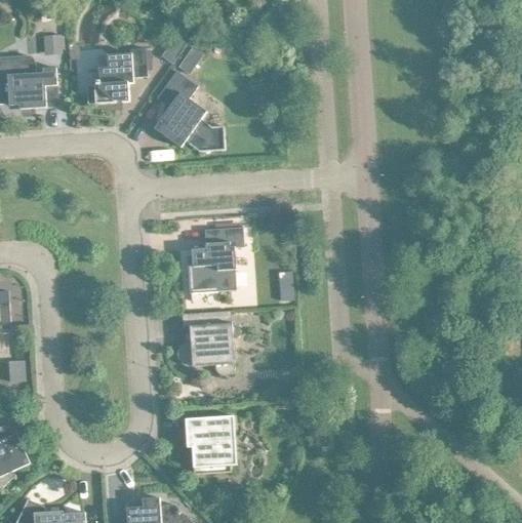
[(42,35),(43,51),(59,50),(58,34),(42,35)]
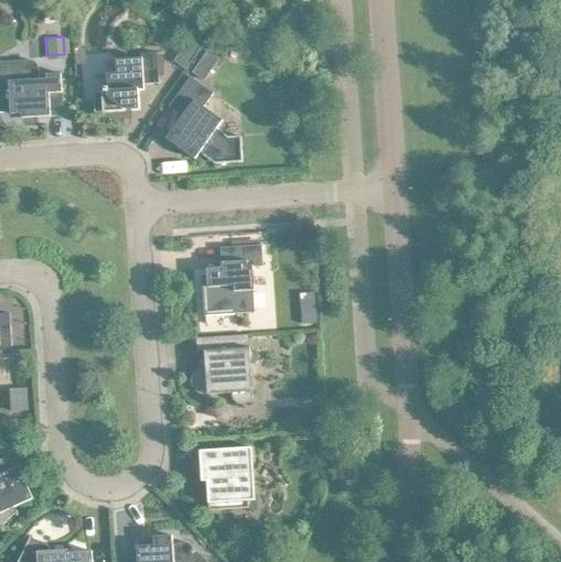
[(174,58),(185,66),(192,55),(182,47),(174,58)]
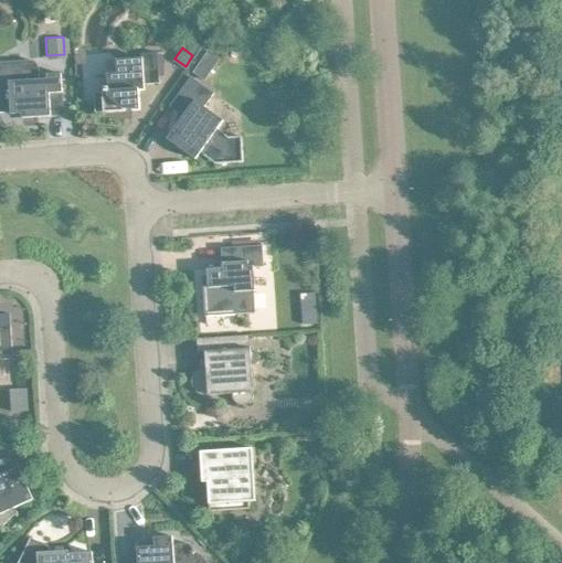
[(102,114),(122,116),(123,109),(123,107),(129,106),(129,109),(138,108),(137,88),(142,88),(141,82),(157,82),(155,51),(138,52),(139,56),(114,57),(115,72),(104,72),(105,86),(102,86),(103,89),(91,91),(93,112),(102,110),(102,114)]
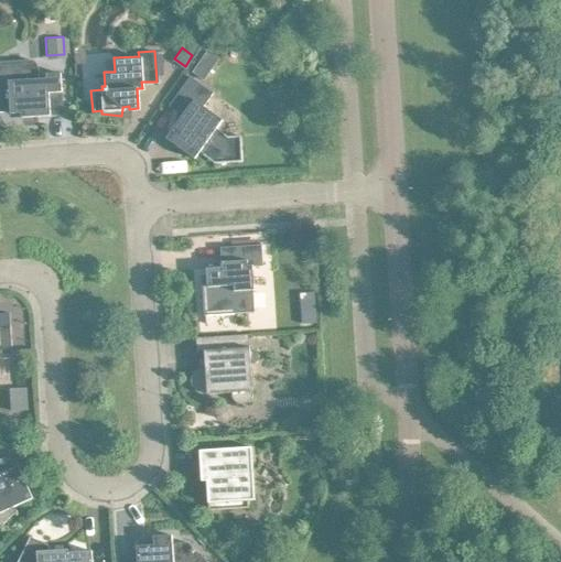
[(20,111),(20,116),(49,114),(47,92),(60,90),(58,72),(44,73),(44,77),(36,77),(36,66),(35,65),(35,64),(35,63),(34,62),(32,60),(31,58),(29,58),(28,58),(0,60),(0,110),(8,110),(9,112),(20,111)]
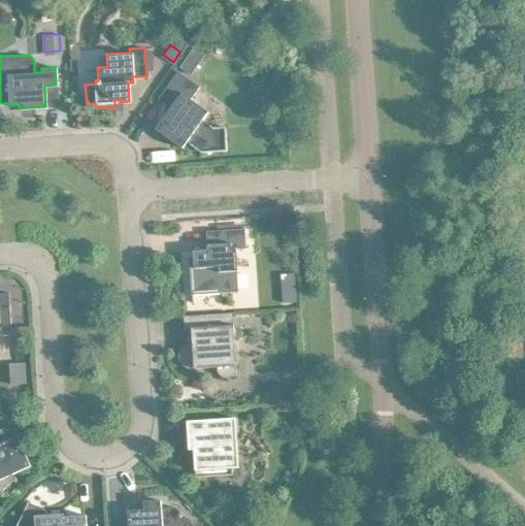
[(178,66),(189,73),(196,63),(186,56),(178,66)]
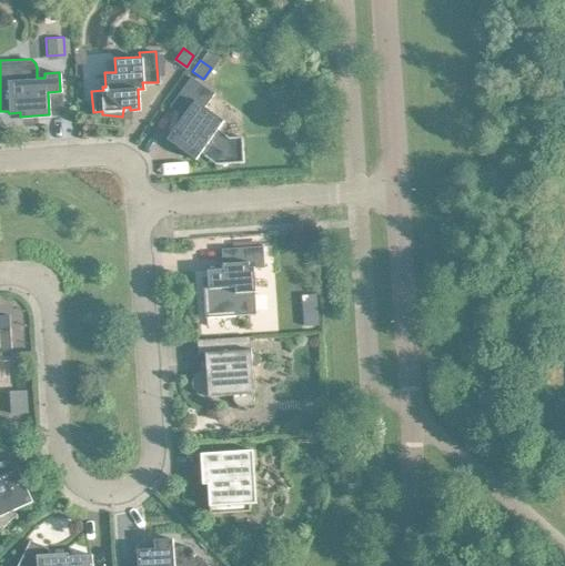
[(194,159),(199,152),(214,163),(242,161),(241,135),(228,137),(217,128),(222,120),(203,105),(212,92),(189,76),(168,104),(182,114),(165,138),(194,159)]
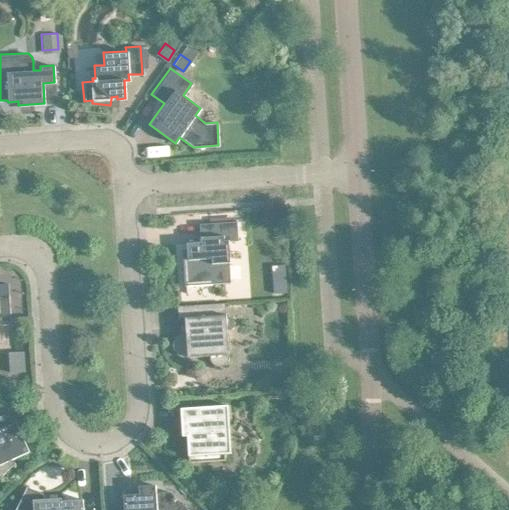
[(185,242),(186,258),(181,258),(182,272),(194,272),(195,284),(229,282),(228,262),(229,262),(227,240),(237,240),(235,220),(203,222),(204,236),(199,236),(199,241),(185,242)]
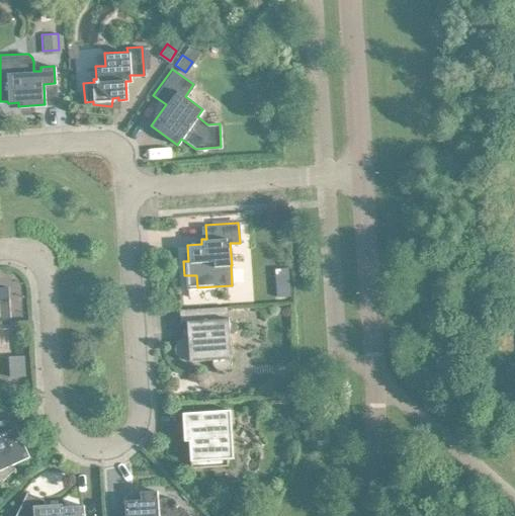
[(287,282),(274,283),(275,295),(288,294),(287,282)]
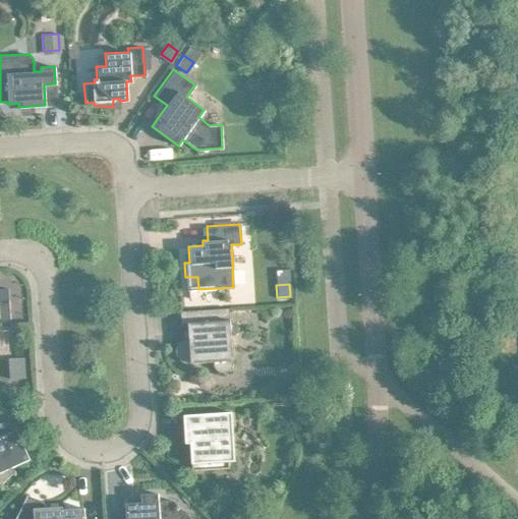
[(0,325),(8,324),(8,329),(9,329),(7,287),(0,287),(0,325)]
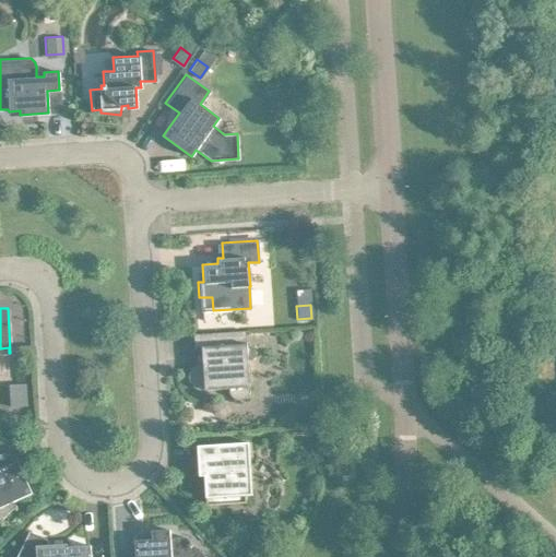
[(201,362),(198,362),(197,362),(194,363),(193,364),(192,365),(190,366),(189,367),(188,369),(188,370),(187,372),(187,374),(187,376),(187,377),(188,379),(189,382),(189,383),(190,384),(192,386),(194,388),(197,389),(200,389),(227,388),(227,391),(227,392),(228,393),(228,394),(229,396),(232,398),(233,399),(235,399),(236,400),(238,400),(240,400),(241,399),(243,399),(245,398),(246,396),(247,394),(248,393),(248,391),(248,390),(248,389),(246,357),(247,357),(249,357),(251,357),(253,355),(255,353),(255,352),(255,351),(255,350),(255,347),(255,346),(253,345),(252,344),(251,343),(249,343),(248,342),(247,342),(246,343),(245,330),(200,332),(201,362)]
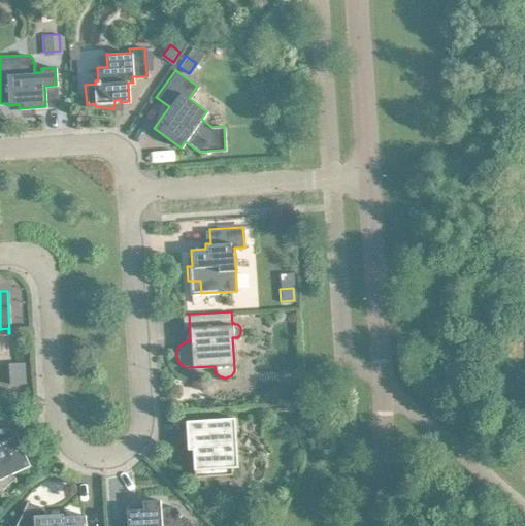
[(293,384),(281,385),(282,397),(294,397),(293,384)]
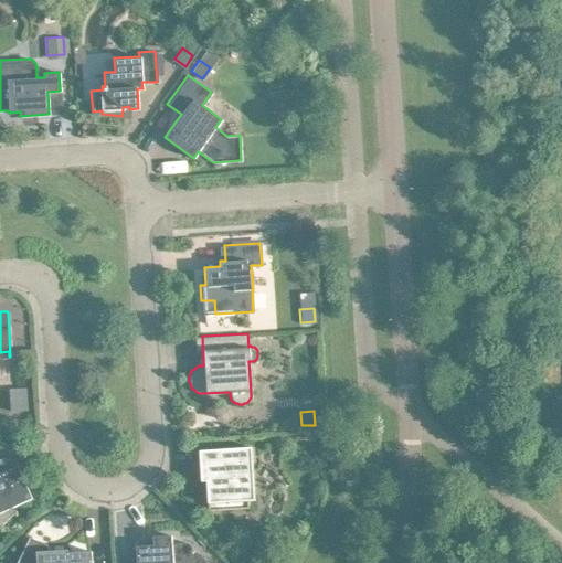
[(199,466),(204,466),(208,510),(247,507),(244,464),(252,463),(251,446),(198,449),(199,466)]
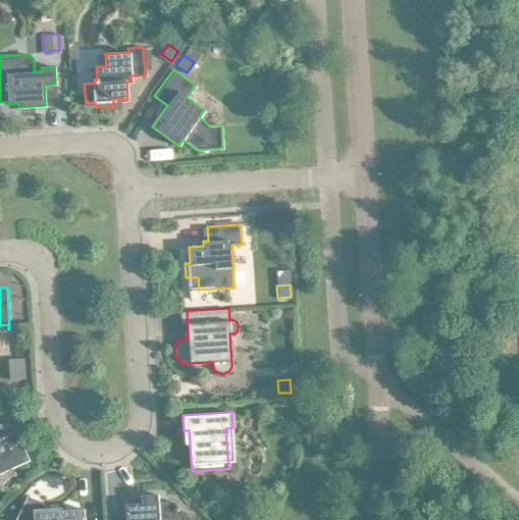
[(12,470),(11,467),(29,460),(15,429),(0,436),(0,483),(13,471),(12,470)]
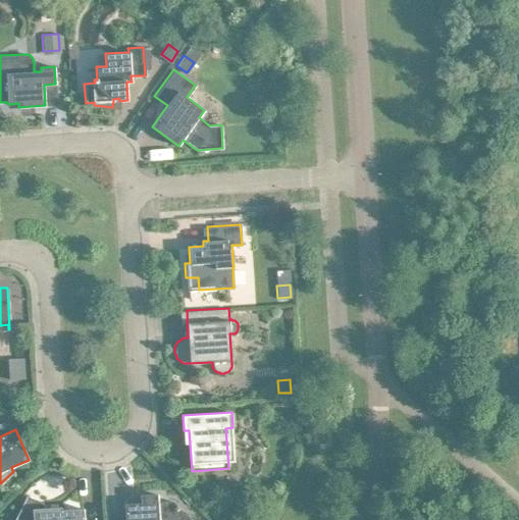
[(188,519),(190,518),(171,501),(158,502),(157,494),(140,495),(141,503),(124,504),(124,519),(188,519)]
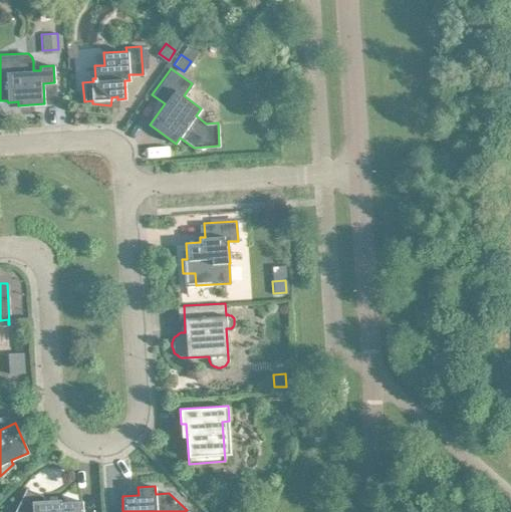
[(82,511),(81,500),(60,501),(60,499),(41,500),(43,496),(26,487),(13,511),(82,511)]
